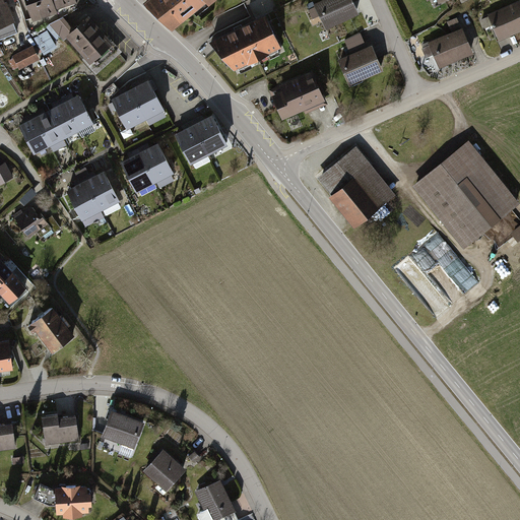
[(3,0),(0,0),(0,26),(12,22),(3,0)]
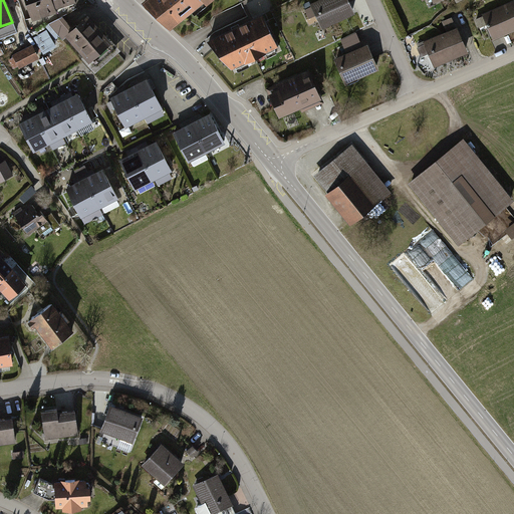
[(72,0),(22,0),(29,21),(55,12),(54,8),(73,2),(72,0)]
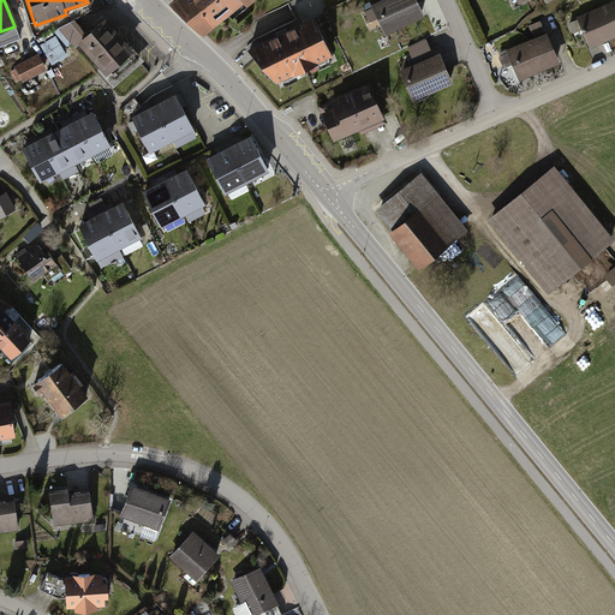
[(215,28),(192,0),(174,0),(168,6),(202,39),(215,28)]
